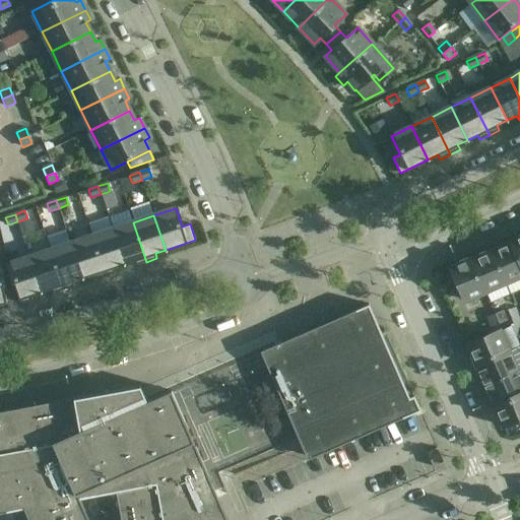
[(133,222),(113,230),(124,264),(134,260),(136,265),(146,262),(133,222)]
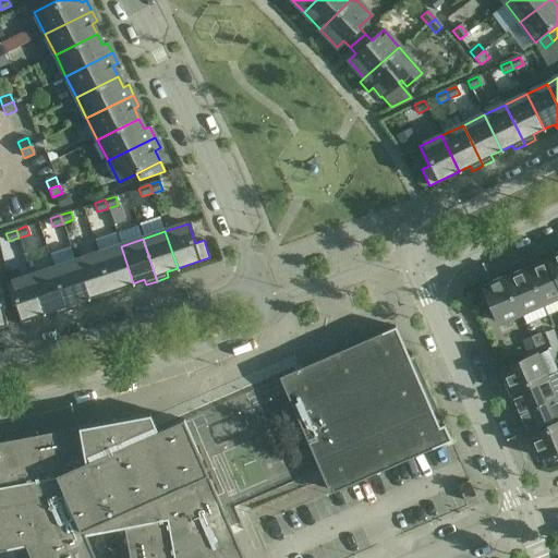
[(121,246),(98,253),(112,295),(123,292),(122,287),(133,283),(121,246)]
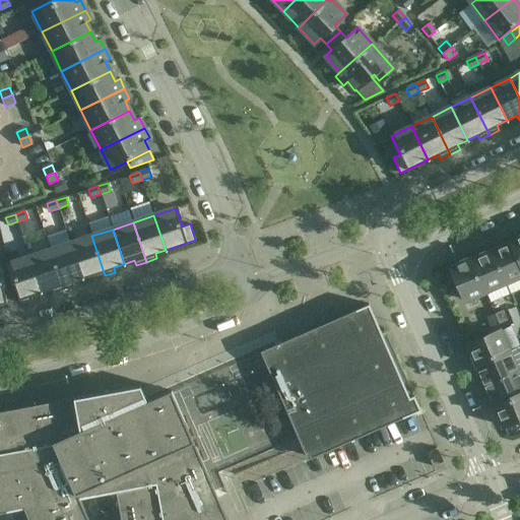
[(91,236),(71,243),(82,277),(92,274),(94,279),(105,275),(91,236)]
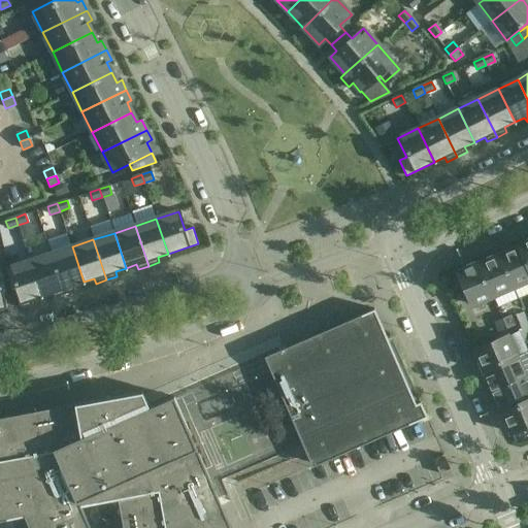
[(527,240),(519,244),(527,266),(527,240)]
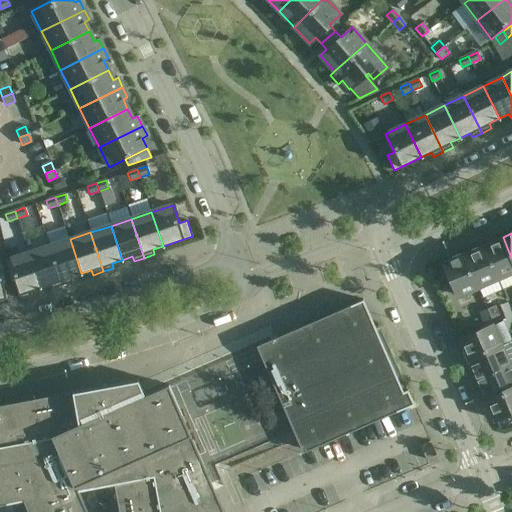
[(497,278),(511,271),(511,258),(503,237),(502,237),(503,238),(484,247),(497,278)]
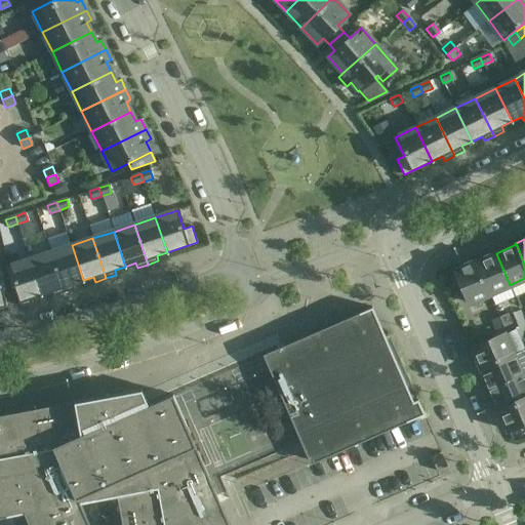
[(72,245),(50,252),(64,292),(74,289),(73,284),(83,280),(72,245)]
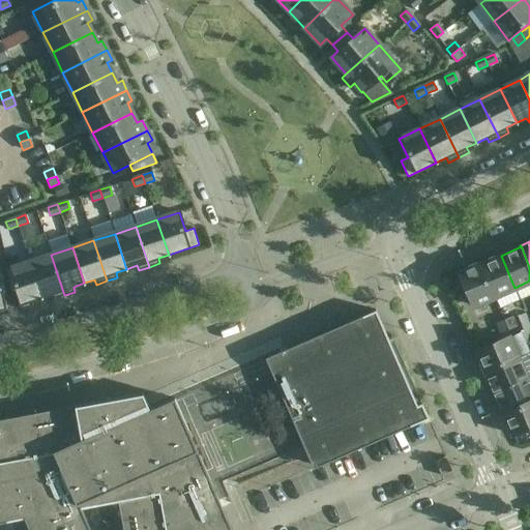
[(51,255),(30,262),(41,297),(52,294),(54,299),(64,295),(51,255)]
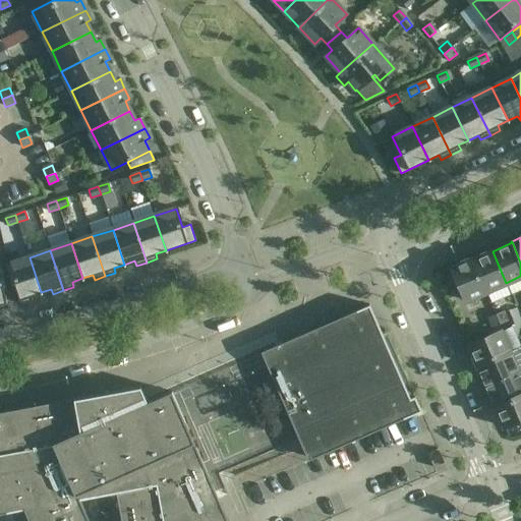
[(485,292),(506,283),(493,251),(473,259),(472,258),(471,258),(485,292)]
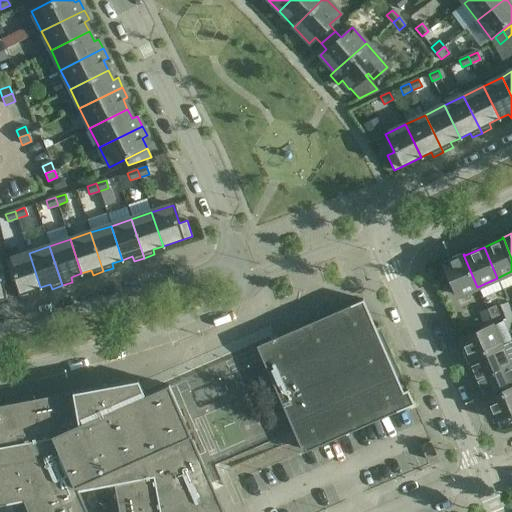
[(29,253),(7,260),(20,299),(31,296),(30,291),(40,287),(29,253)]
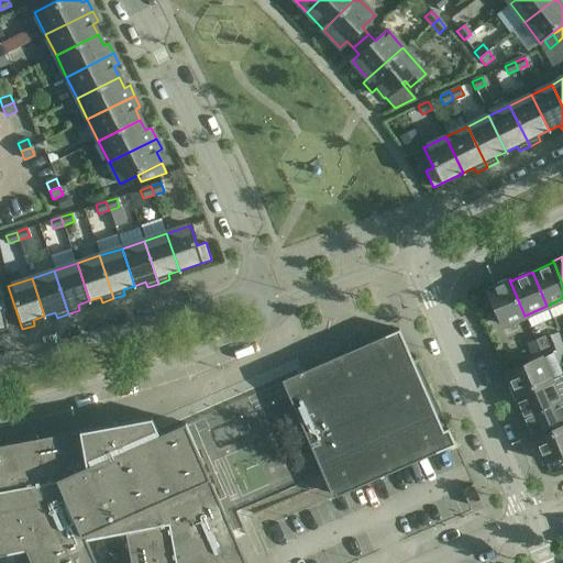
[(509,279),(487,289),(503,326),(525,316),(509,279)]
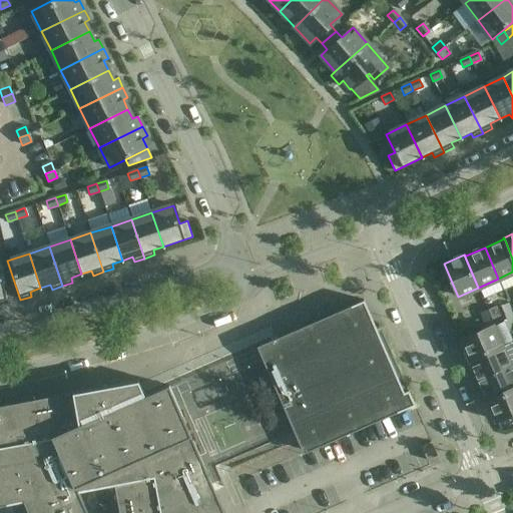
[(303,454),(398,412),(414,405),(381,328),(376,330),(364,301),(261,346),(257,347),(303,454)]
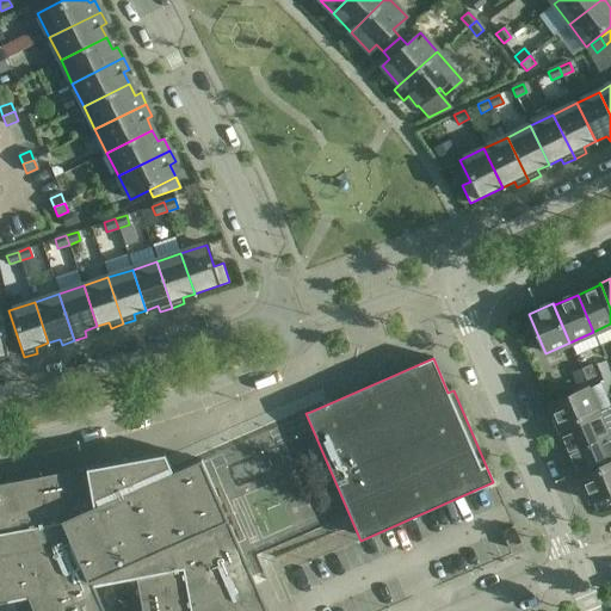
[(596,377),(591,366),(581,370),(586,381),(596,377)]
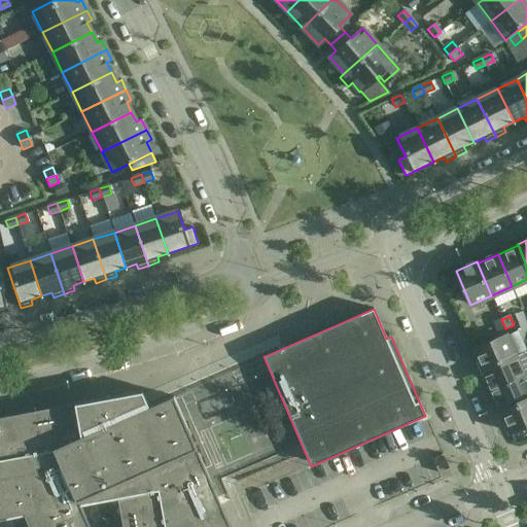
[(492,322),(496,331),(505,328),(501,319),(492,322)]
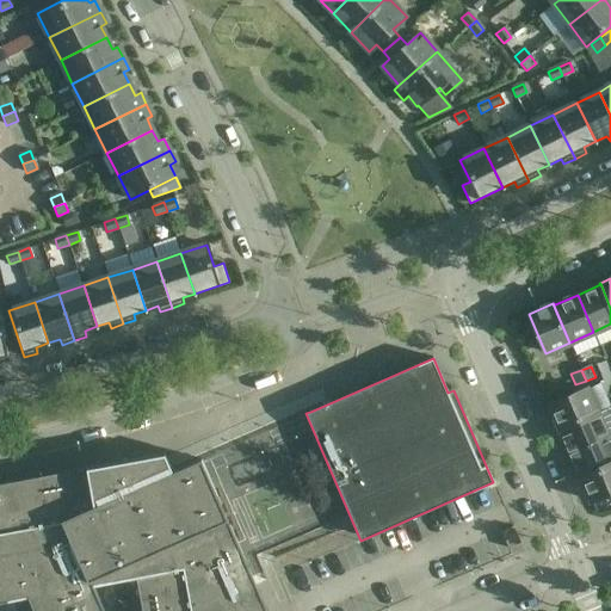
[(549,405),(560,430),(597,413),(586,388),(549,405)]
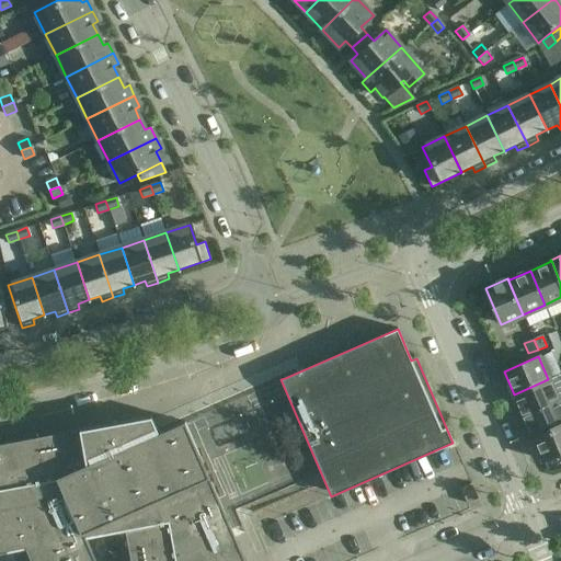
[(548,379),(514,395),(523,415),(558,401),(557,400),(560,398),(560,374),(548,379)]
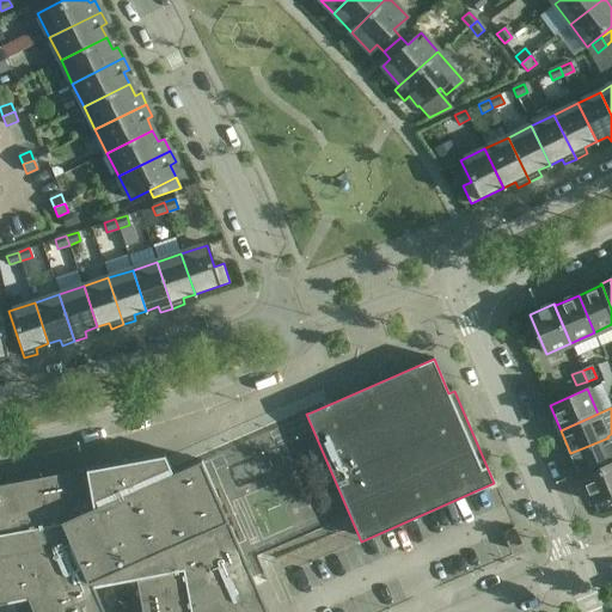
[(570,453),(581,477),(611,463),(611,446),(609,438),(570,453)]
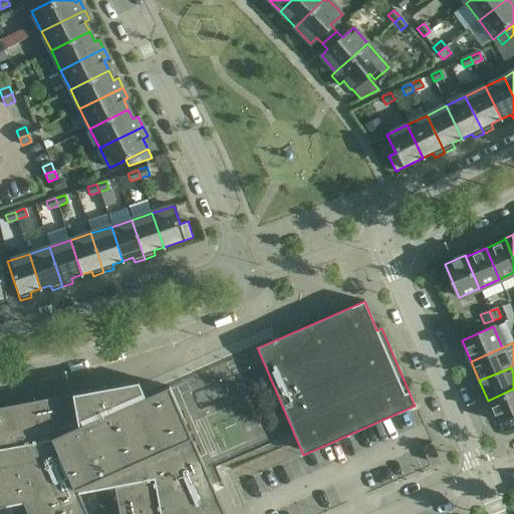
[(0,407),(0,507),(5,506),(12,505),(23,503),(28,513),(87,513),(78,493),(114,486),(118,513),(224,513),(215,492),(213,488),(212,485),(209,477),(175,401),(169,387),(145,397),(139,381),(93,390),(0,407)]
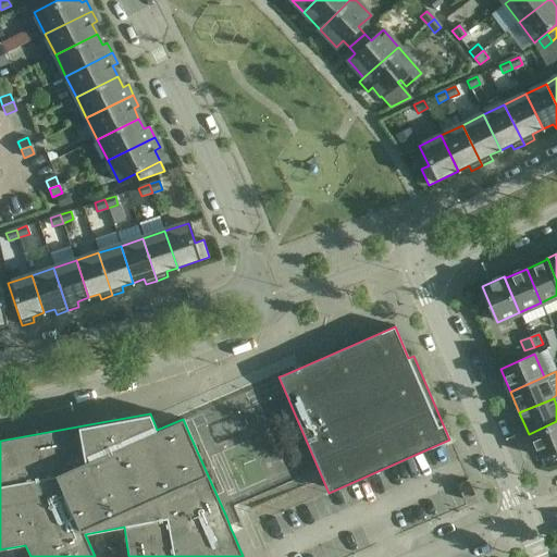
[(556,421),(529,434),(539,457),(556,448),(556,421)]
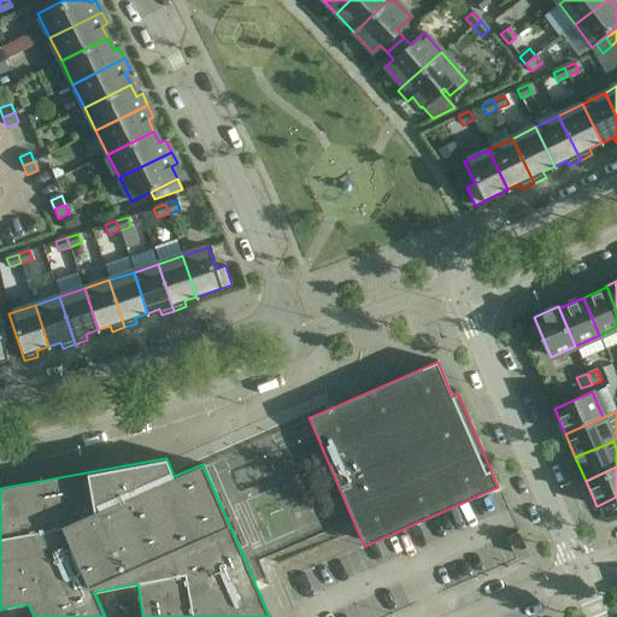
[(518,532),(506,536),(513,554),(526,548),(518,532)]
